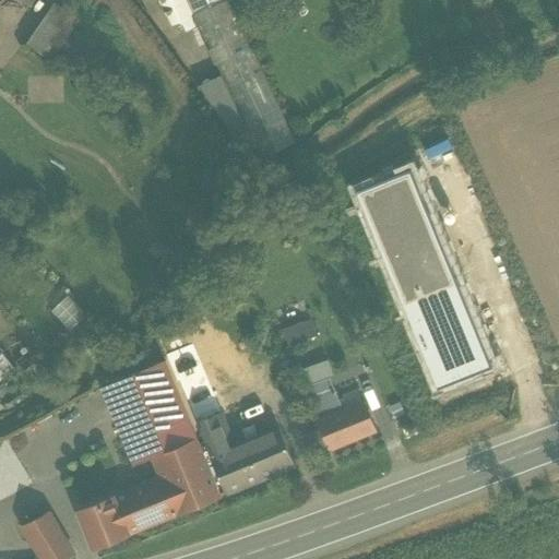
[(159,0),(171,26),(173,25),(192,16),(198,26),(221,75),(245,128),(259,158),(296,142),(228,0),(159,0)]
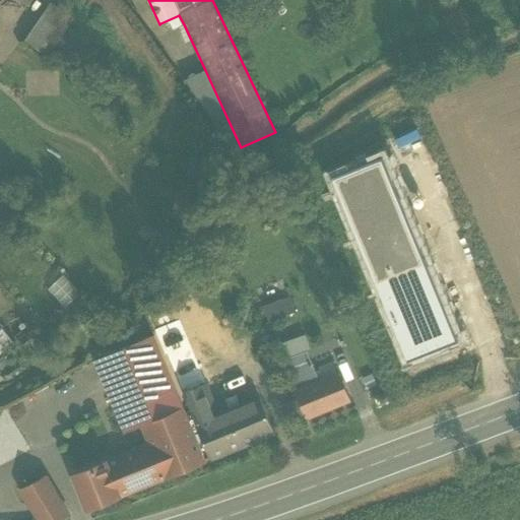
[(52,3),(24,42),(48,58),(75,20),(52,3)]
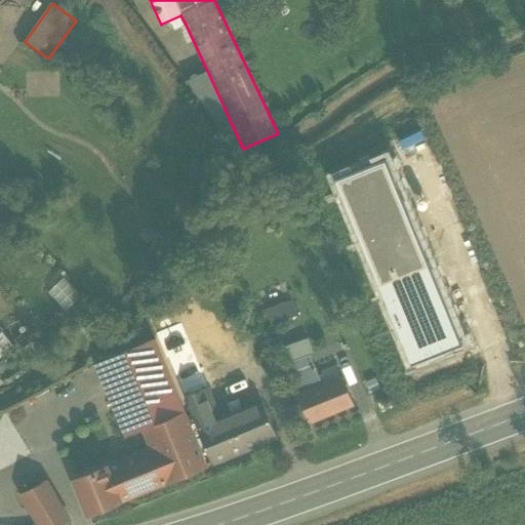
[(180,15),(162,24),(168,33),(186,25),(180,15)]
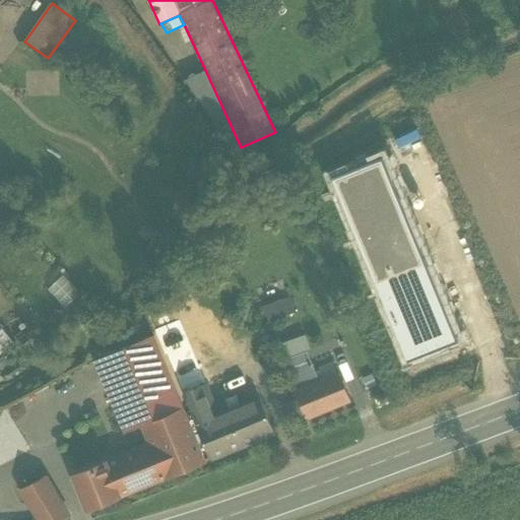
[(228,119),(205,70),(184,79),(217,126),(228,119)]
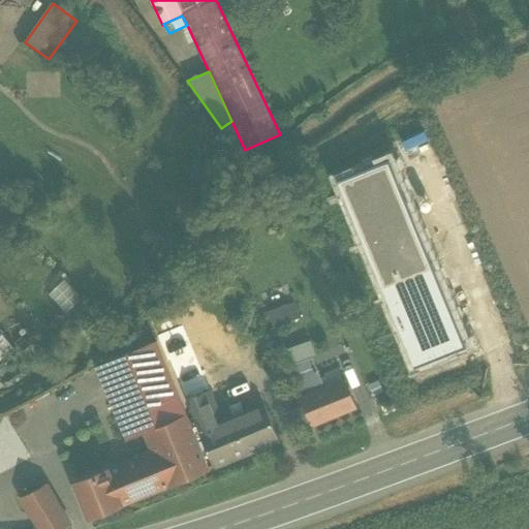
[(333,173),(329,175),(409,376),(479,348),(478,343),(476,342),(474,334),(469,335),(401,168),(403,167),(399,158),(397,159),(392,151),(362,161),(362,159),(351,164),(352,167),(334,175),(333,173)]
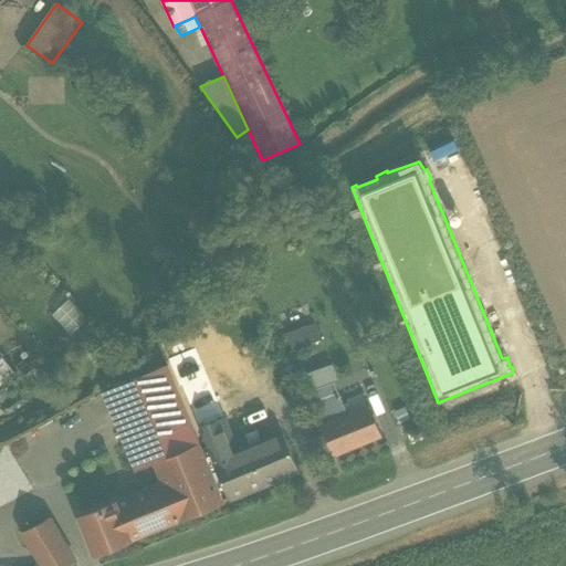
[(65,299),(52,314),(70,331),(84,315),(65,299)]
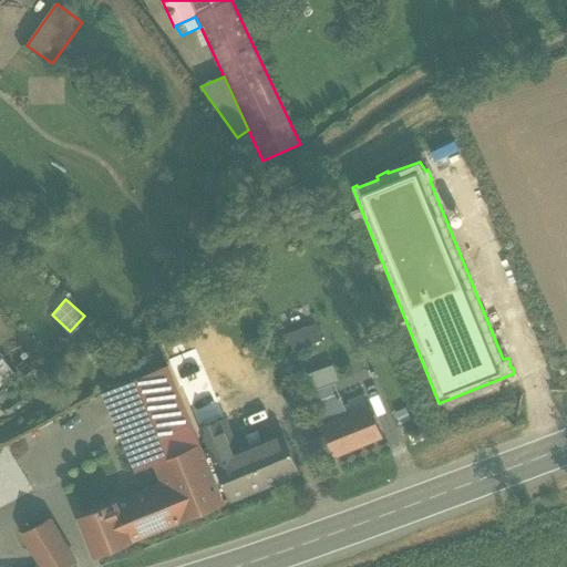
[(288,334),(295,351),(322,340),(316,322),(288,334)]
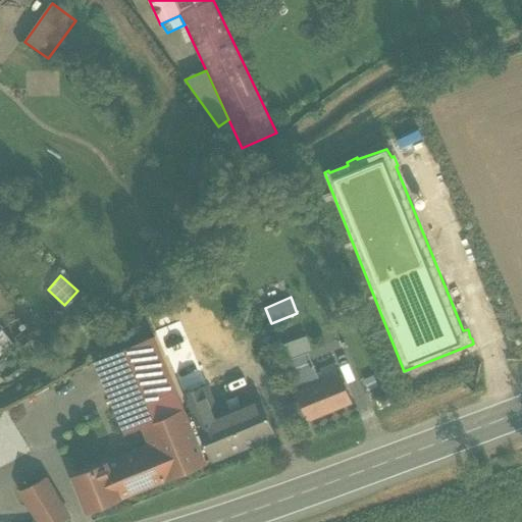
[(148,317),(164,356),(185,347),(189,346),(172,307),(148,317)]
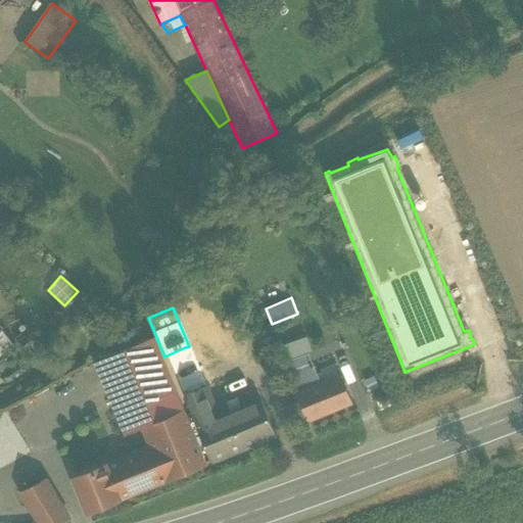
[(120,335),(91,351),(96,363),(154,338),(145,316),(120,335)]
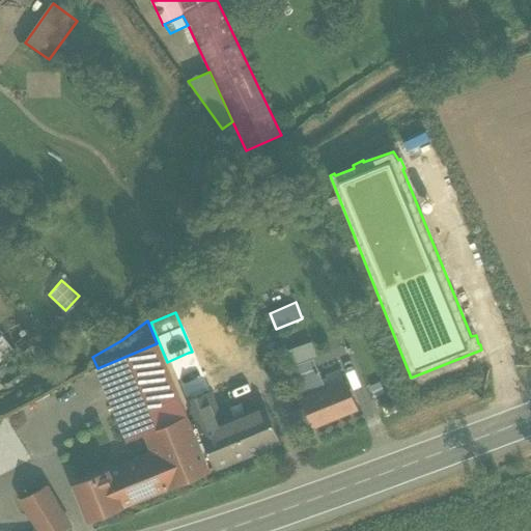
[(1,334),(0,335),(0,382),(1,383),(25,360),(1,334)]
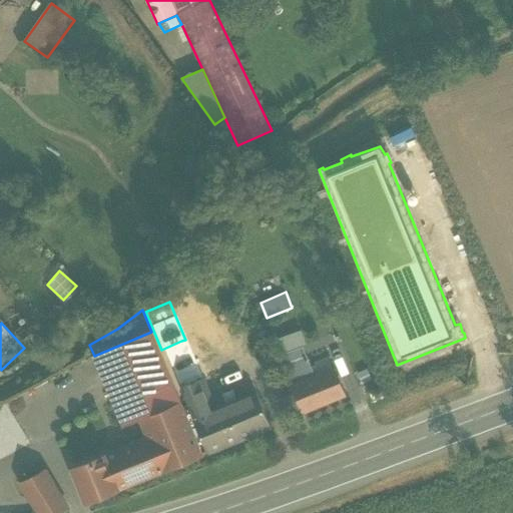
[(149,437),(188,421),(151,332),(94,356),(123,426),(141,419),(149,437)]
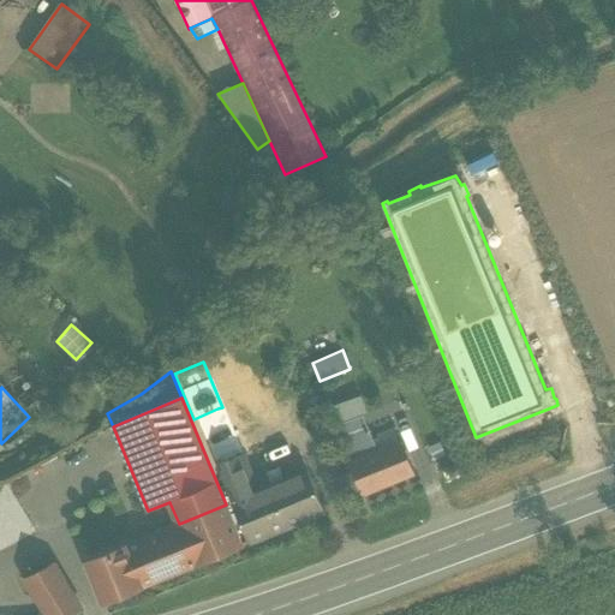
[(214,469),(219,466),(238,458),(218,408),(193,419),(214,469)]
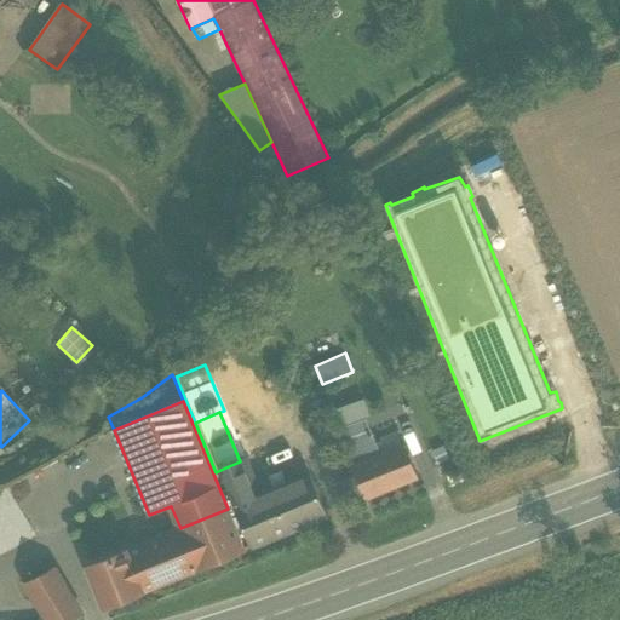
[(365,419),(338,429),(354,465),(375,455),(372,447),(375,445),(365,419)]
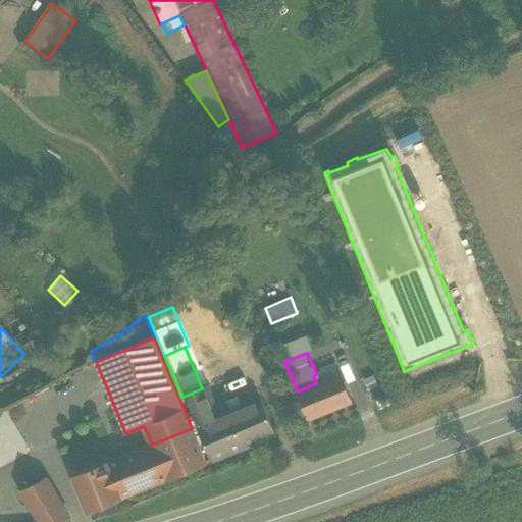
[(298,392),(297,392),(309,419),(350,403),(338,374),(316,383),(298,392)]
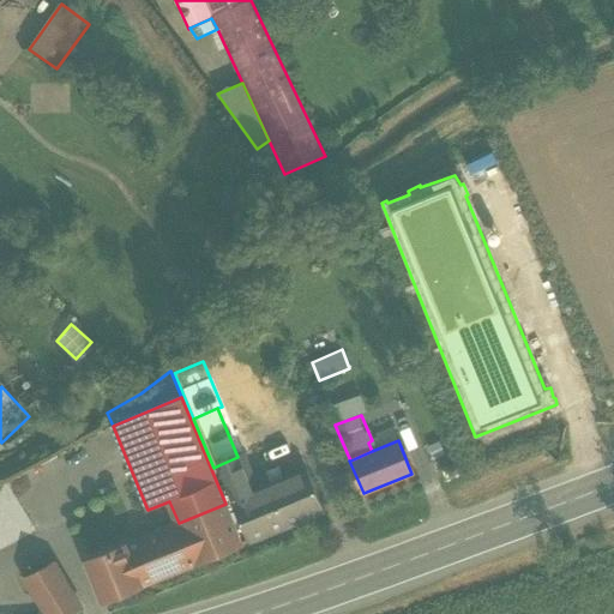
[(307,470),(253,493),(242,468),(247,465),(242,453),(238,457),(218,465),(248,539),(247,539),(248,542),(324,511),(307,470)]
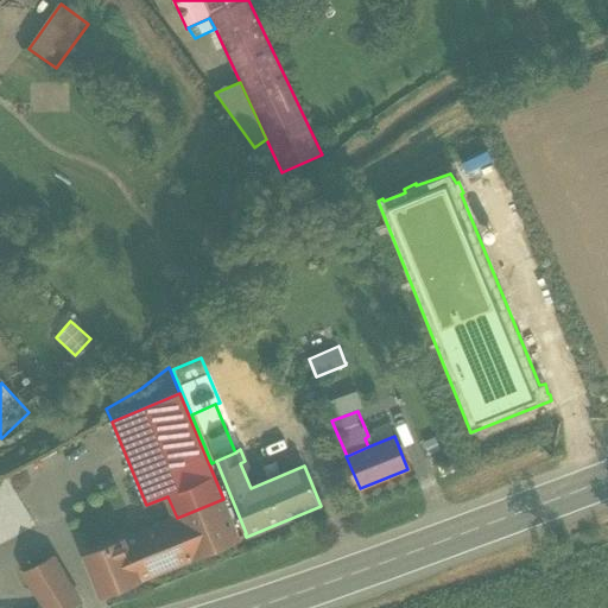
[(177,518),(86,555),(102,595),(239,539),(223,499),(177,518)]
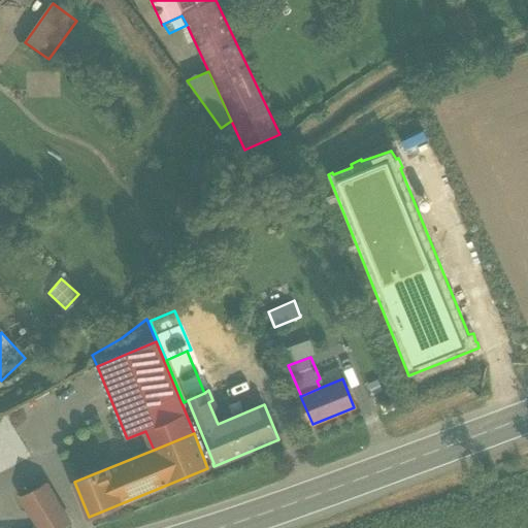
[(57,527),(69,524),(46,484),(21,498),(38,527),(57,527)]
